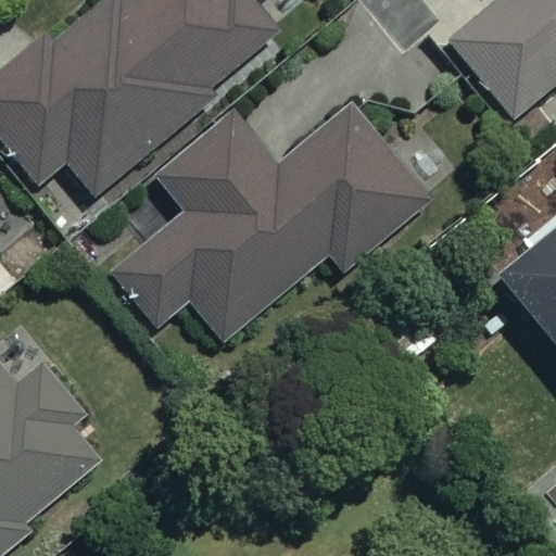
[(272,46),(237,0),(102,0),(0,77),(0,138),(34,182),(62,161),(83,188),(272,46)]
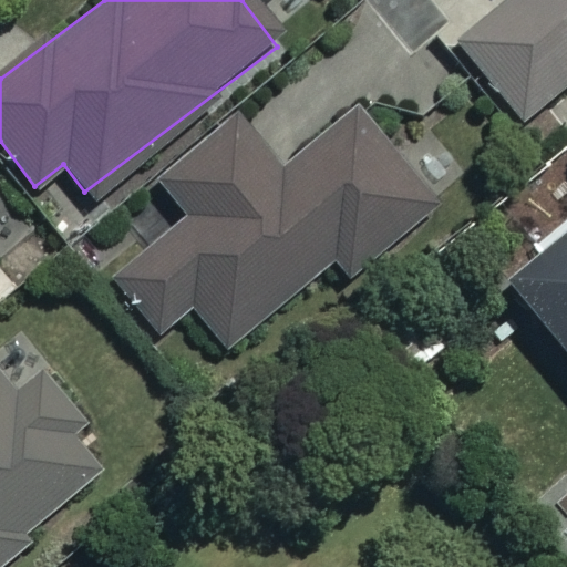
[(566,0),(505,0),(456,44),(523,119),(566,79),(566,0)]
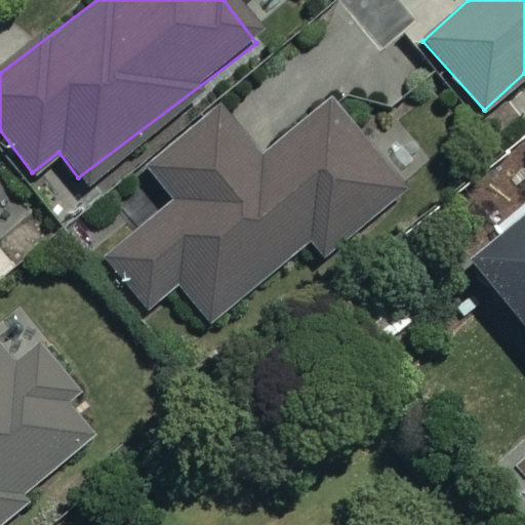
[(401,189),(329,102),(257,160),(213,107),(143,165),(170,200),(103,256),(146,309),(176,283),(207,320),(307,238),(321,254),(401,189)]
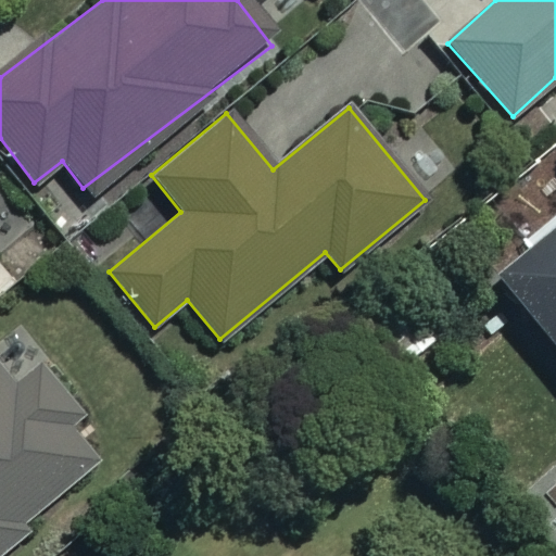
[(555,228),(494,280),(555,353),(555,228)]
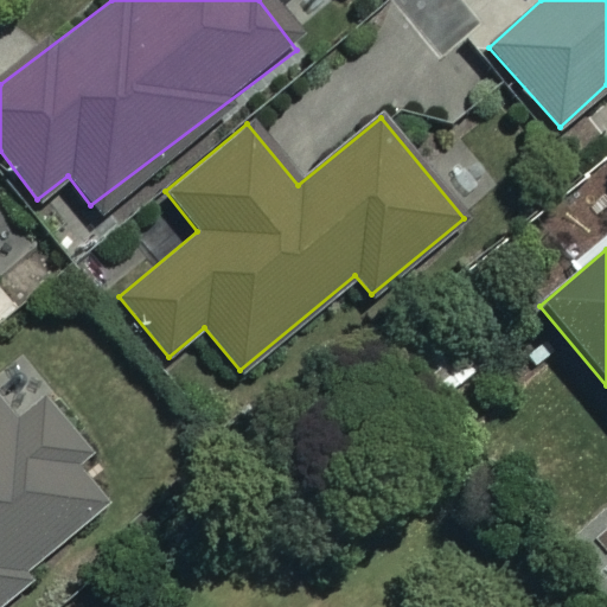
[(61,464),(87,442),(40,385),(16,406),(2,390),(0,393),(0,590),(98,510),(61,464)]
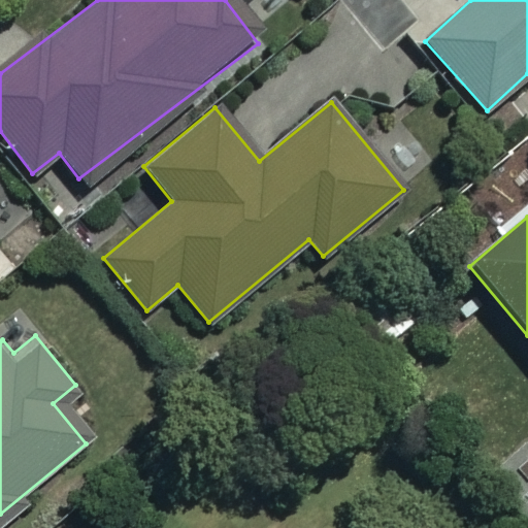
All buildings are outlined.
